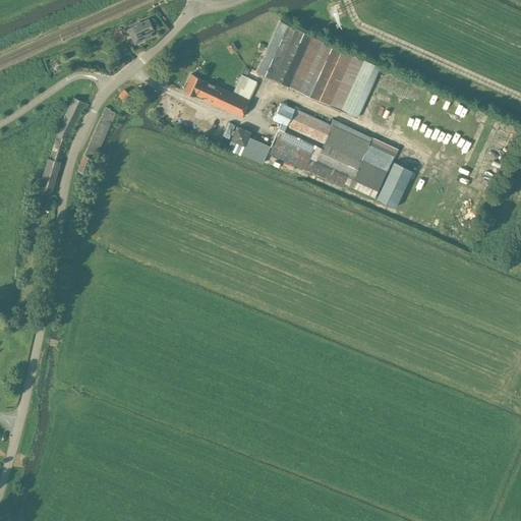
[(132,26),(127,29),(132,40),(141,35),(143,39),(151,36),(150,32),(154,30),(149,19),(132,26)]
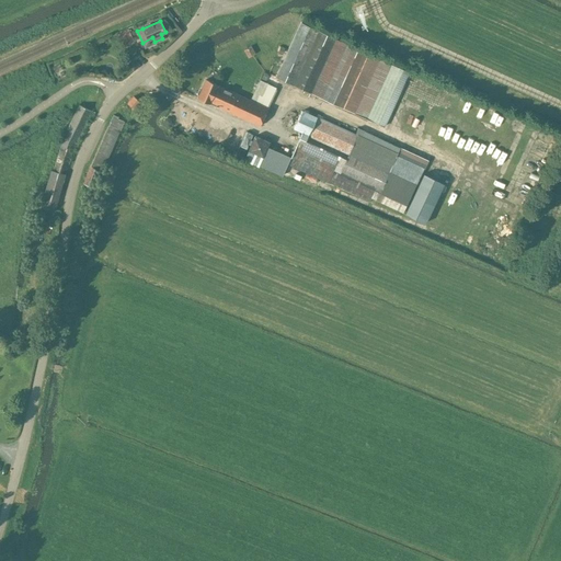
[(300,22),(275,77),(281,79),(385,126),(409,71),(300,22)]
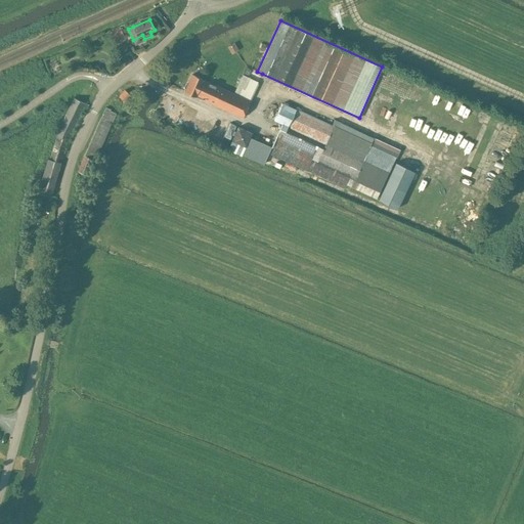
[(111,32),(112,33),(115,43),(124,39),(120,29),(111,32)]
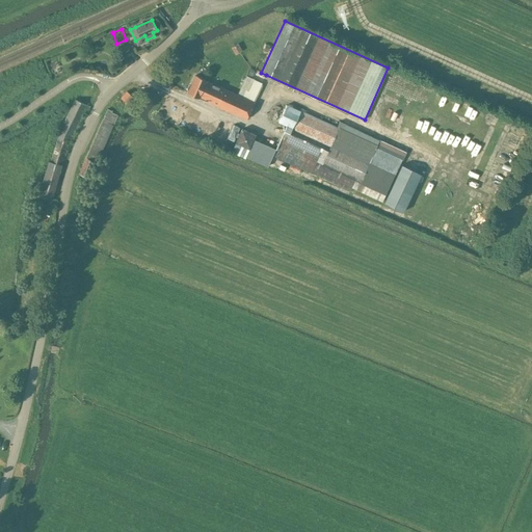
[(237,44),(232,47),(236,54),(241,51),(237,44)]
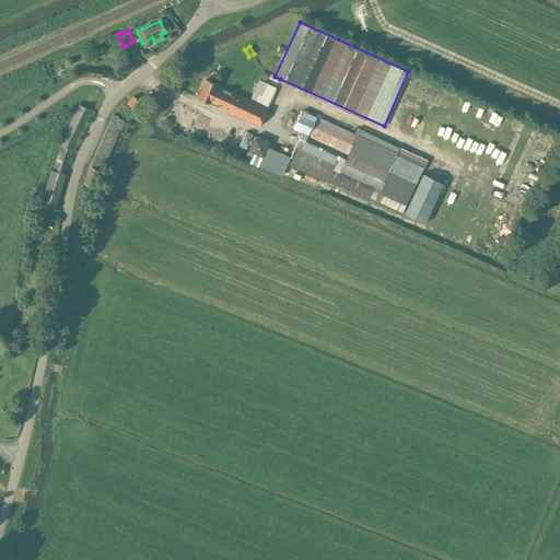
[(280,79),(275,77),(264,71),(249,100),(206,80),(201,90),(199,90),(198,94),(198,95),(197,97),(259,126),(280,79)]
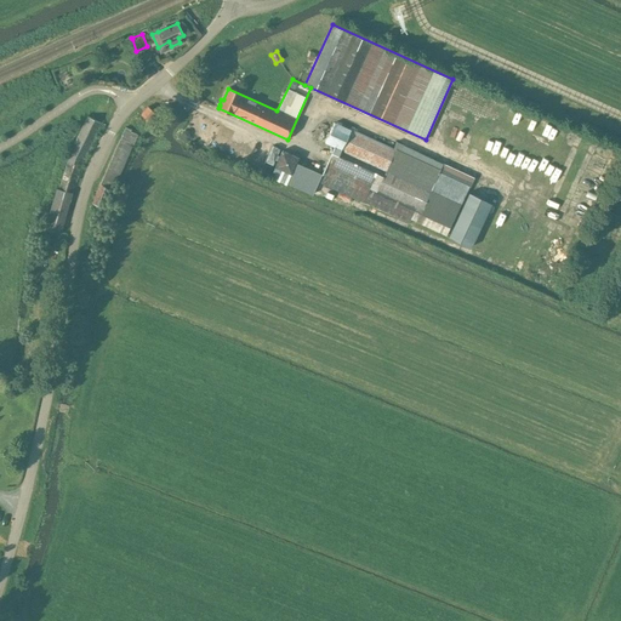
[(148,107),(141,114),(148,120),(155,113),(148,107)]
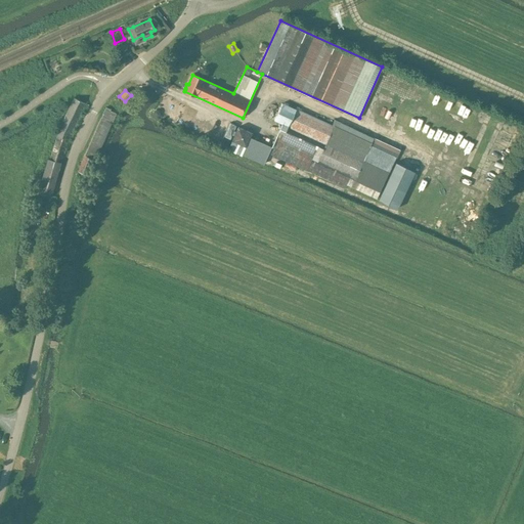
[(54,136),(56,136),(50,159),(47,159),(38,192),(52,195),(61,163),(69,138),(86,103),(74,97),(54,136)]
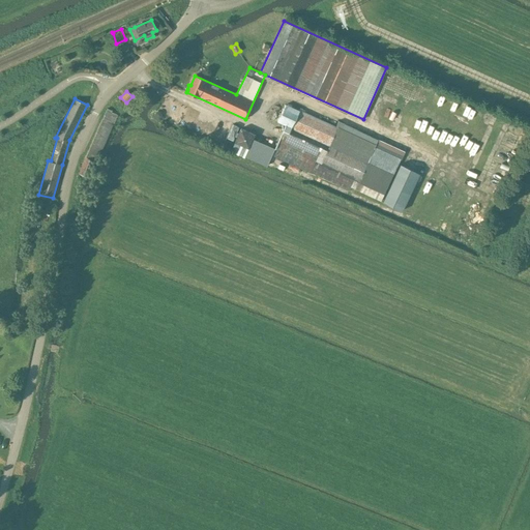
[(286,125),(272,154),(350,190),(351,187),(381,201),(388,183),(395,168),(401,157),(404,151),(339,121),(336,126),(298,110),(298,111),(285,105),(277,121),(286,125)]
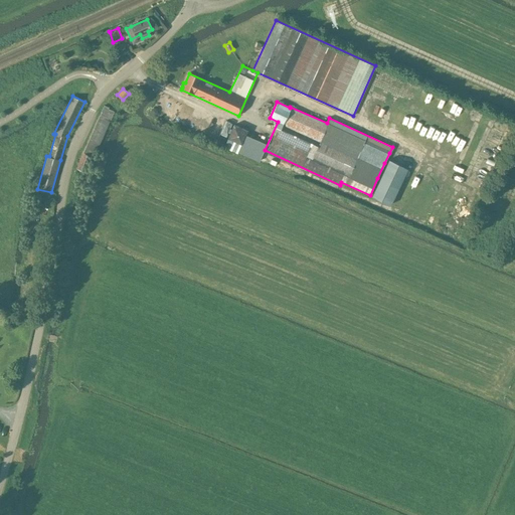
[(76,169),(86,173),(92,156),(93,157),(114,112),(108,109),(109,108),(104,105),(82,152),(76,169)]
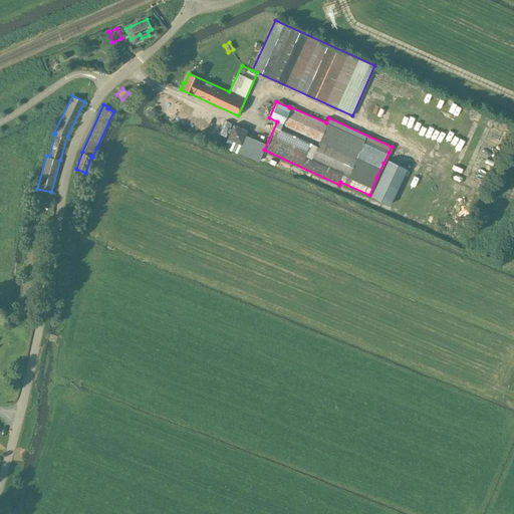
[(220,134),(226,137),(231,123),(226,120),(220,134)]
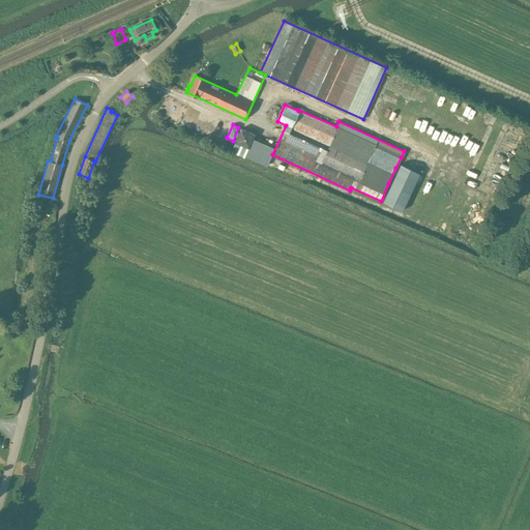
[(241,128),(234,142),(235,142),(231,151),(244,157),(255,135),(241,128)]
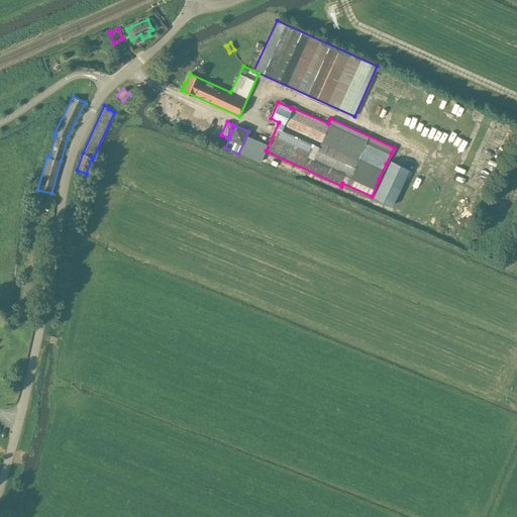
[(247,135),(239,153),(261,163),(268,144),(247,135)]
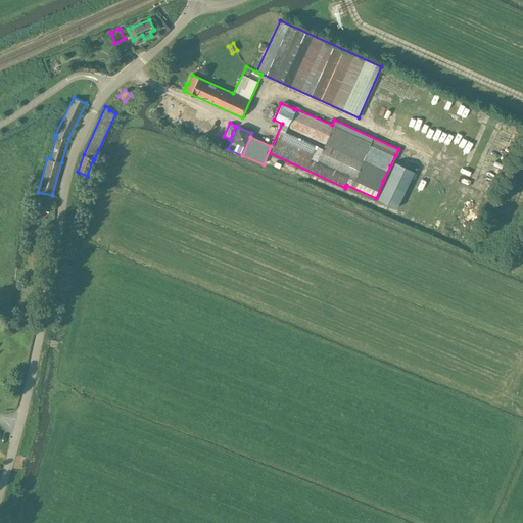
[(395,162),(379,199),(396,207),(413,171),(395,162)]
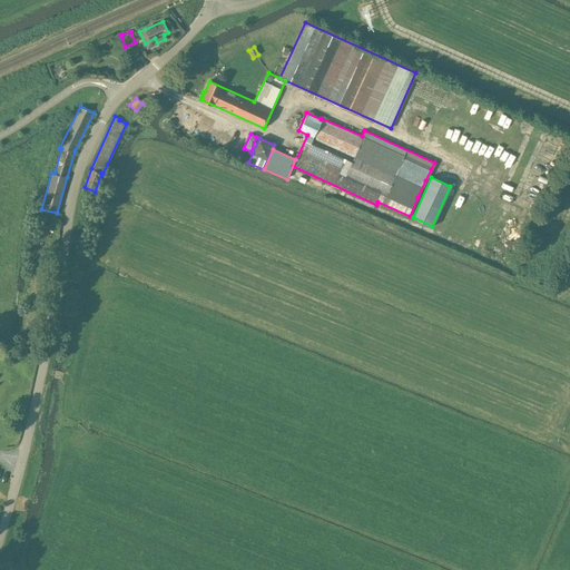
[(307,188),(307,189),(313,192),(316,186),(310,183),(310,184),(307,188)]
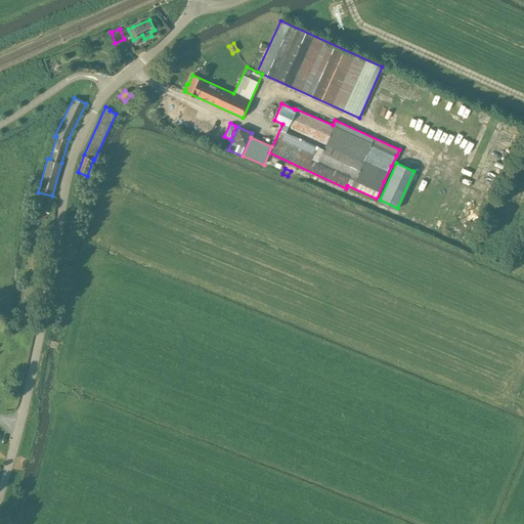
[(291,171),(288,176),(296,180),(298,175),(291,171)]
